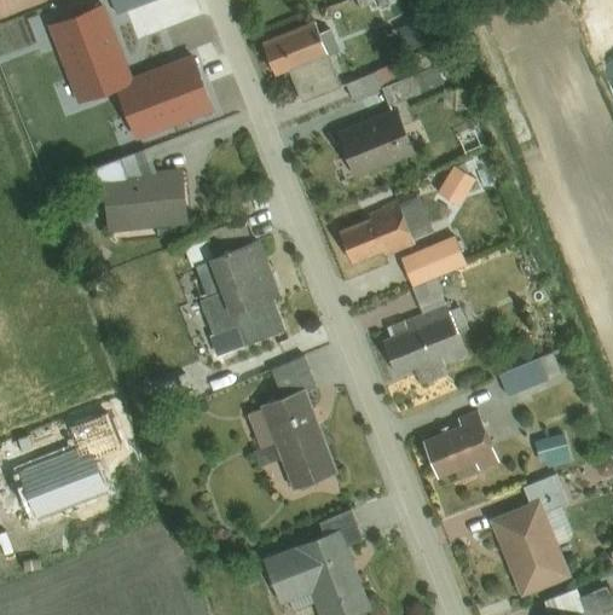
[(125,87),(128,79),(99,5),(40,28),(71,108),(113,92),(125,87)]
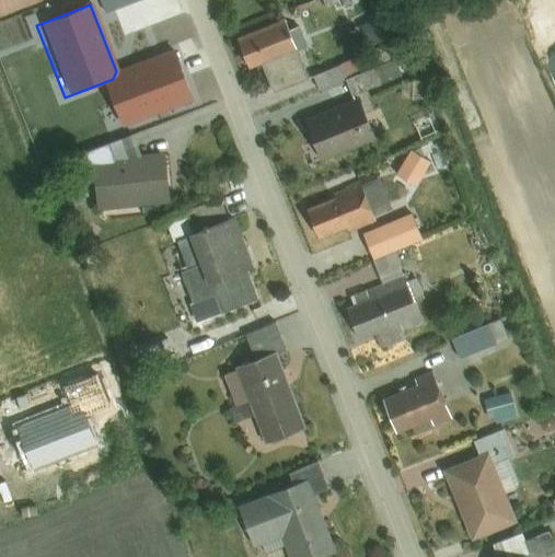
[(282,22),(236,39),(247,69),(263,64),(295,51),(282,22)]
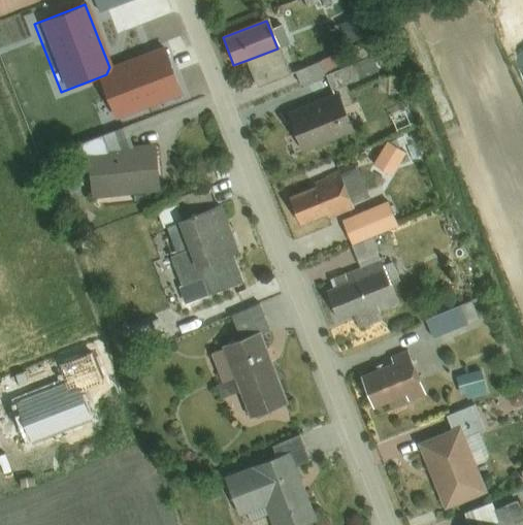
[(111,119),(176,95),(160,48),(109,67),(106,74),(96,78),(111,119)]
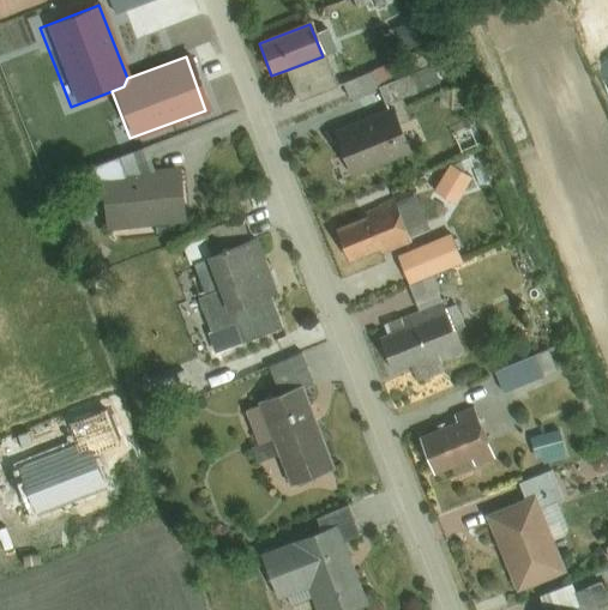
[(323,56),(288,70),(300,100),(333,86),(323,56)]
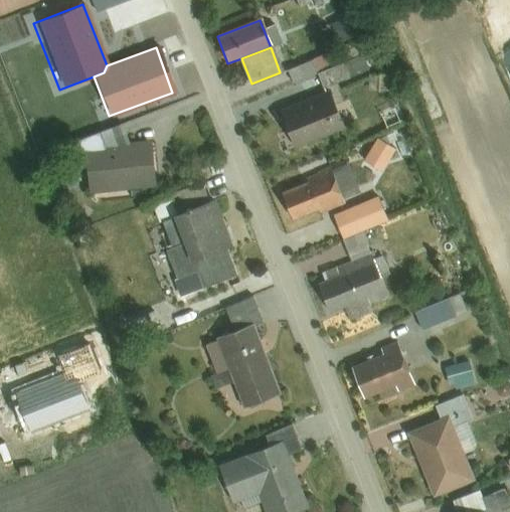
[(332,51),(288,68),(293,82),(318,73),(338,65),(332,51)]
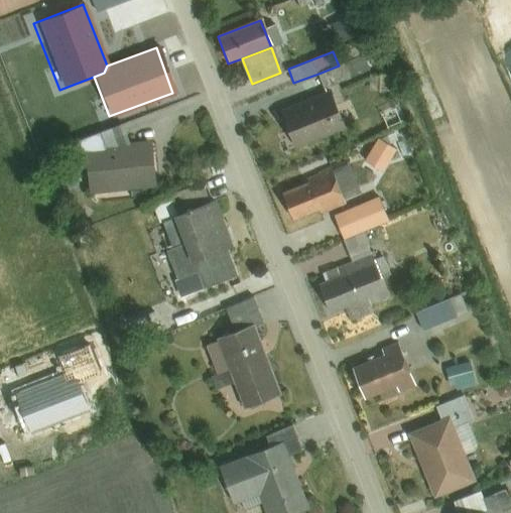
[(339,66),(318,74),(325,90),(367,73),(361,56),(339,66)]
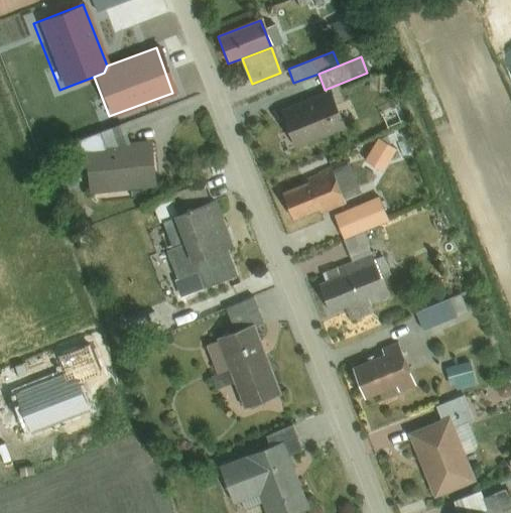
[(369,75),(368,92),(387,93),(388,77),(369,75)]
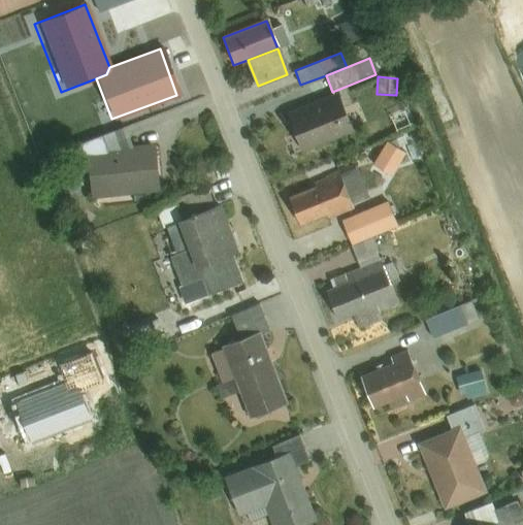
[(335,95),(288,115),(302,150),(351,130),(335,95)]
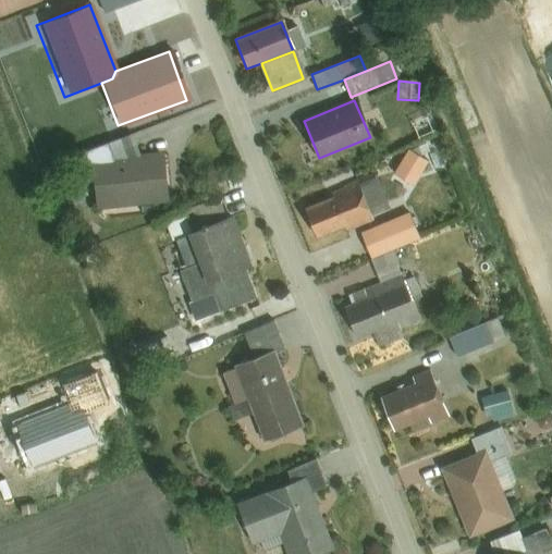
[(163,156),(94,162),(98,210),(168,204),(163,156)]
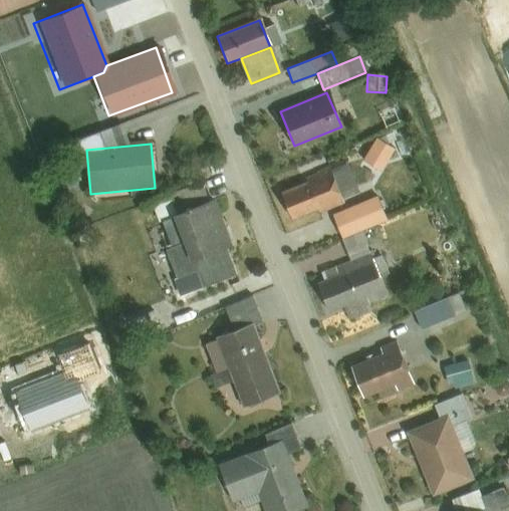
[(389,147),(371,152),(376,168),(395,163),(389,147)]
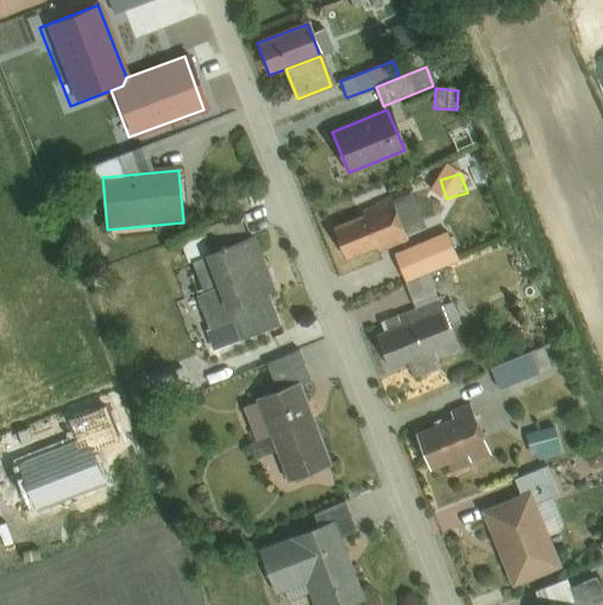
[(391,205),(404,238),(425,229),(413,197),(391,205)]
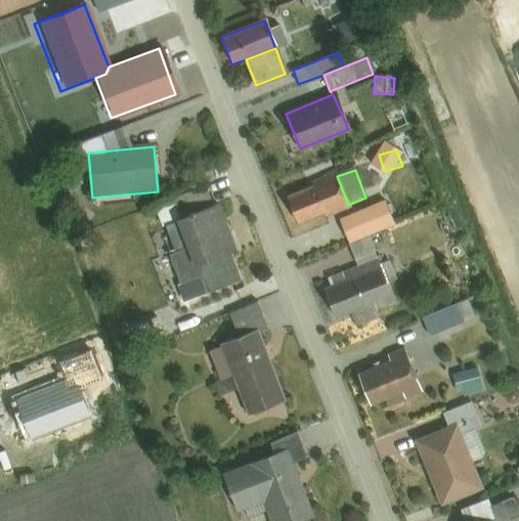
[(337,176),(286,197),(297,224),(348,205),(337,176)]
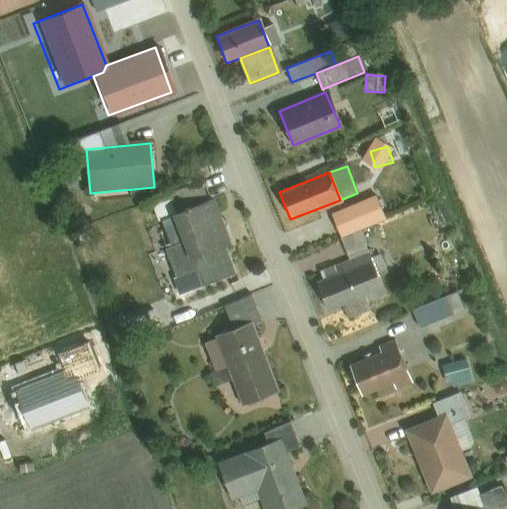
[(373,196),(332,213),(342,238),(360,231),(383,221),(373,196)]
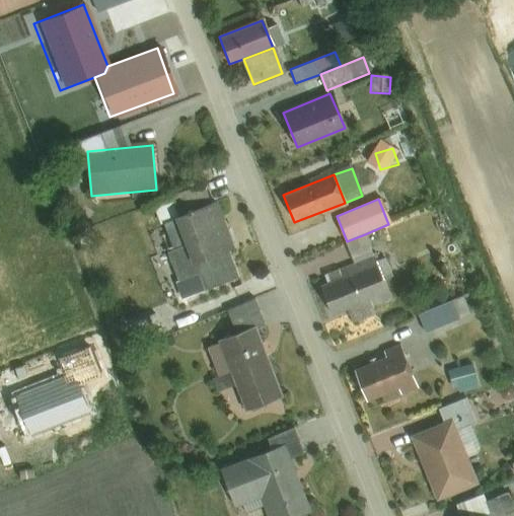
[(218,202),(176,217),(187,244),(194,264),(228,250),(235,248),(218,202)]
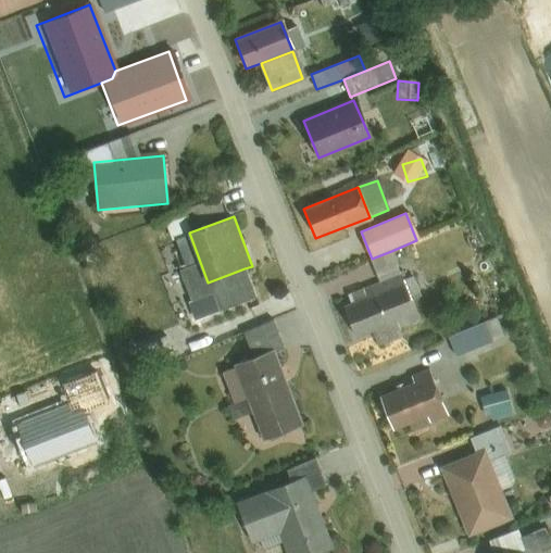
[(400,272),(391,251),(372,259),(380,279),(400,272)]
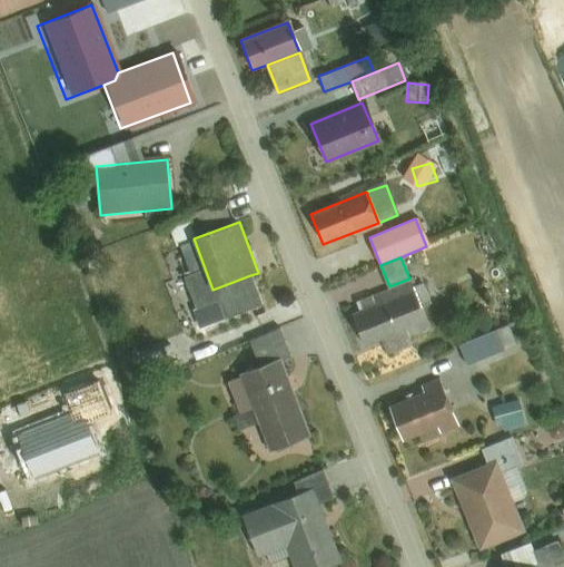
[(184,276),(195,308),(217,300),(213,290),(205,269),(184,276)]
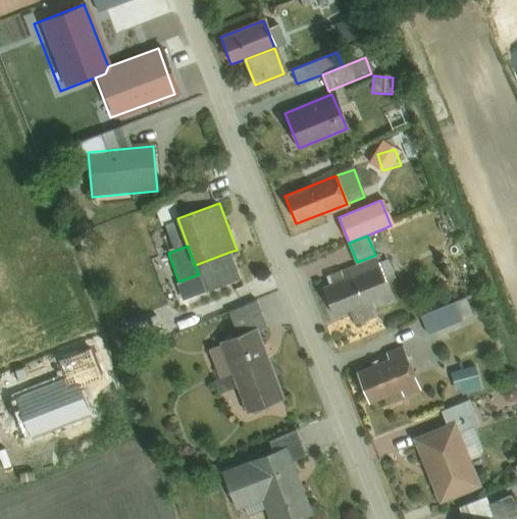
[(205,290),(239,277),(229,252),(195,265),(199,274),(205,290)]
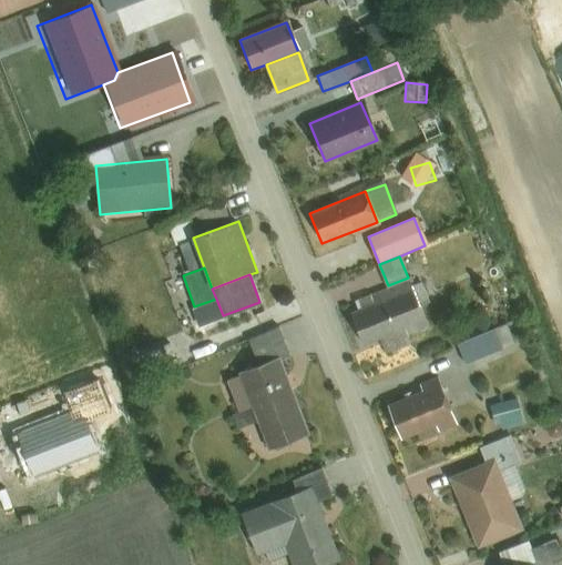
[(358,311),(353,313),(366,345),(406,329),(408,334),(427,326),(409,281),(355,303),(358,311)]
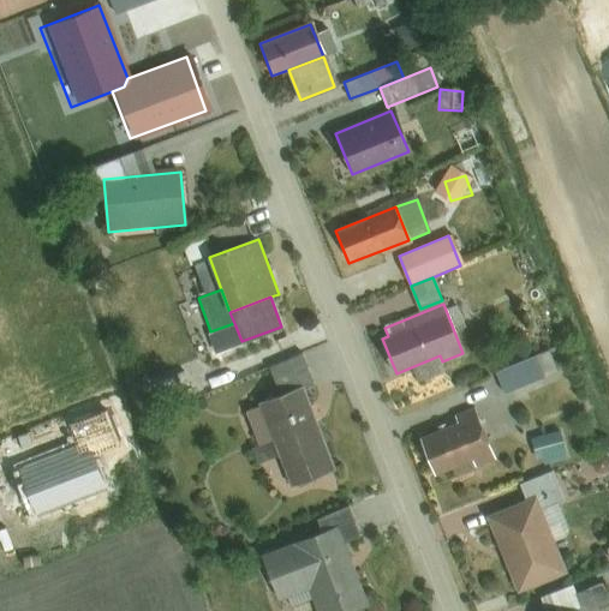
[(548,351),(495,372),(503,395),(556,373),(548,351)]
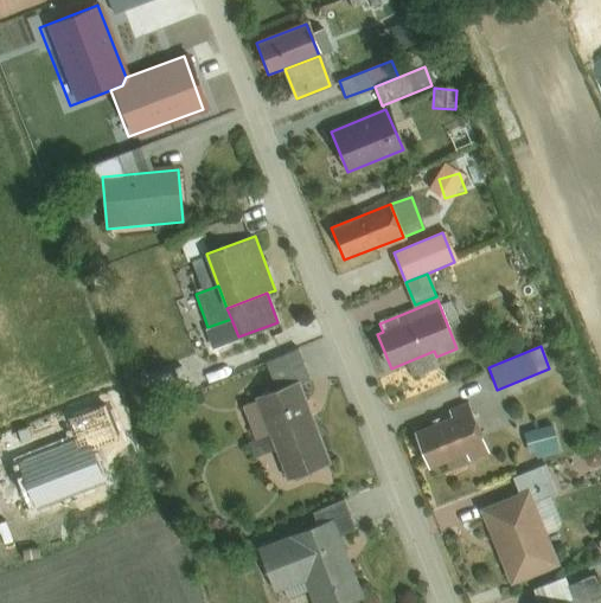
[(307,379),(296,351),(263,363),(274,392),(298,383),(307,379)]
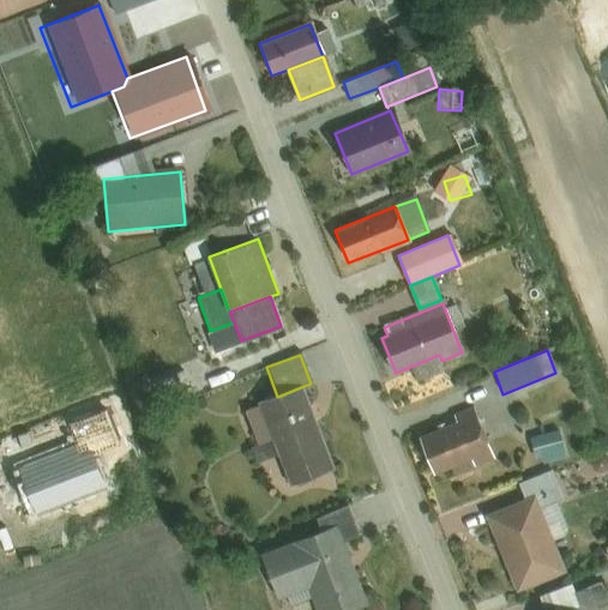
[(277,397),(258,404),(271,439),(289,487),(332,471),(301,387),(277,397)]
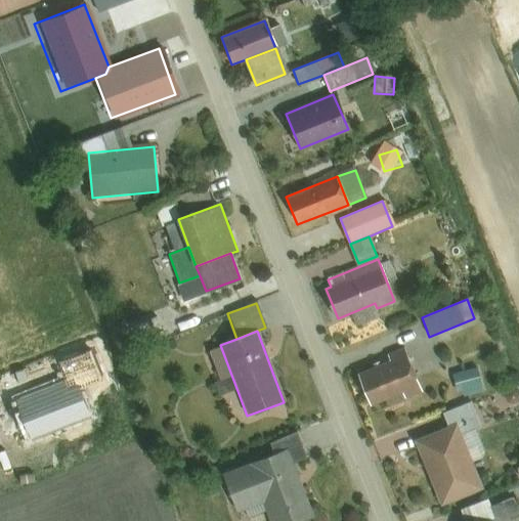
[(208,349),(219,380),(231,375),(220,345),(208,349)]
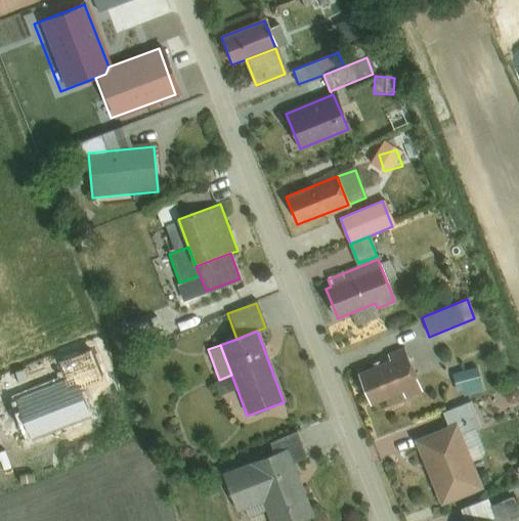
[(390,361),(356,375),(370,406),(403,392),(405,397),(422,391),(403,348),(387,354),(390,361)]
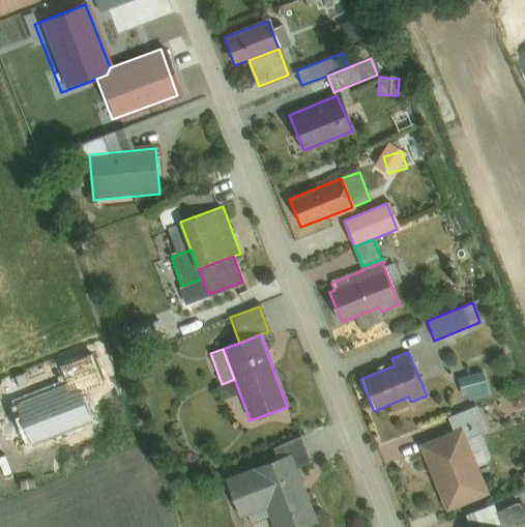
[(54,369),(60,386),(63,393),(74,389),(77,398),(99,389),(88,357),(54,369)]
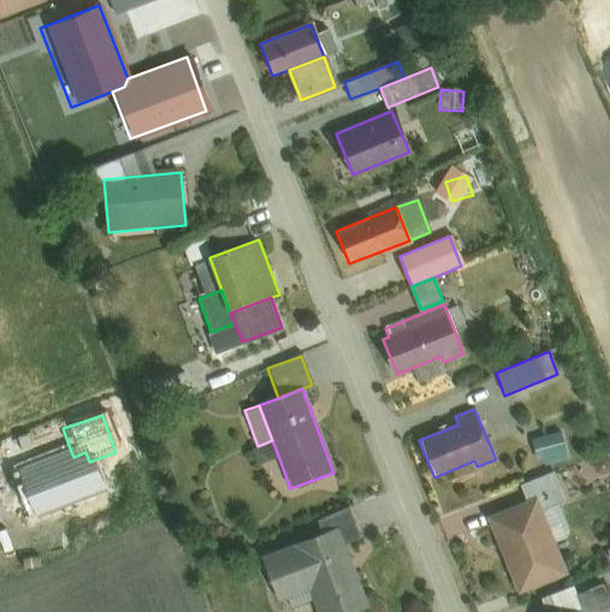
[(561,432),(532,439),(539,465),(568,458),(561,432)]
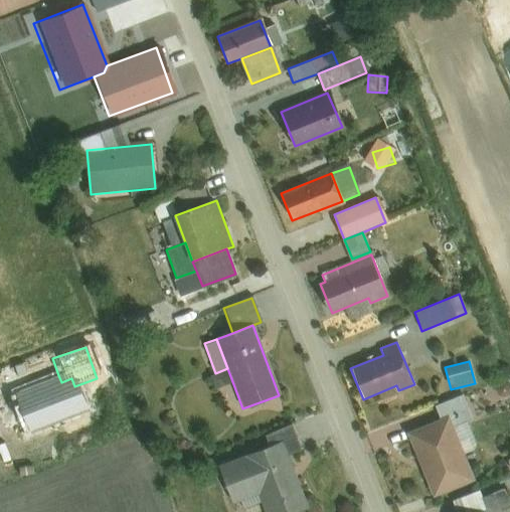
[(58,375),(9,394),(24,437),(86,412),(74,386),(71,378),(61,382),(58,375)]
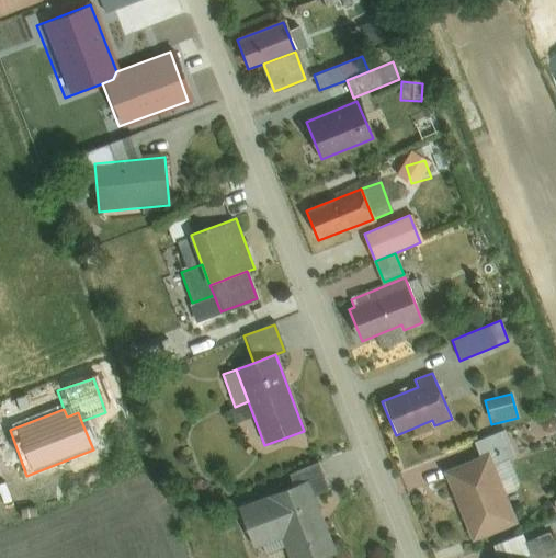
[(514,454),(505,432),(474,445),(479,457),(488,453),(492,463),(514,454)]
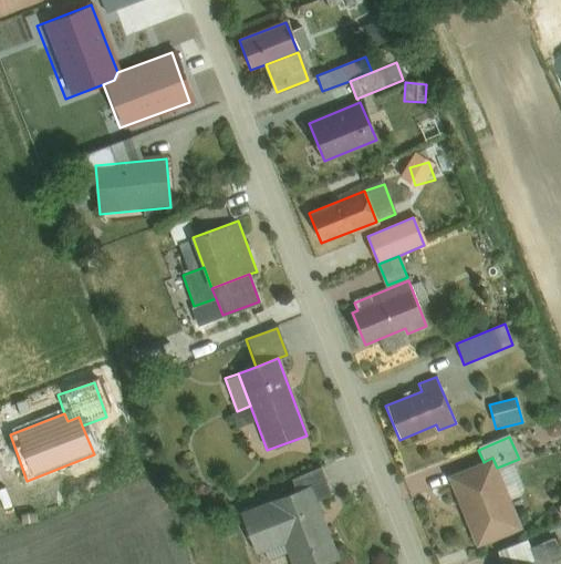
[(484,462),(447,477),(476,547),(521,529),(497,468),(492,458),(484,462)]
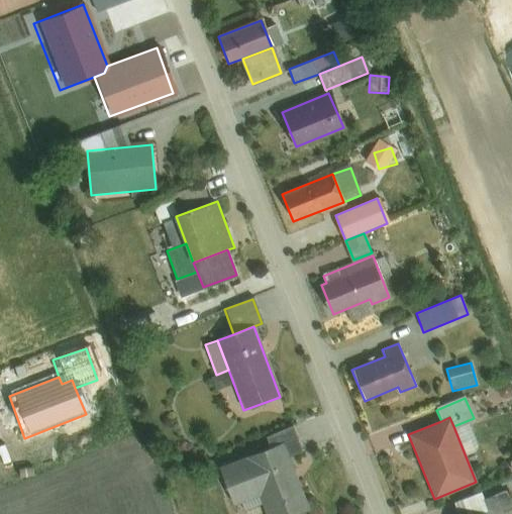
[(302,451),(293,426),(266,436),(271,448),(282,444),(287,456),(302,451)]
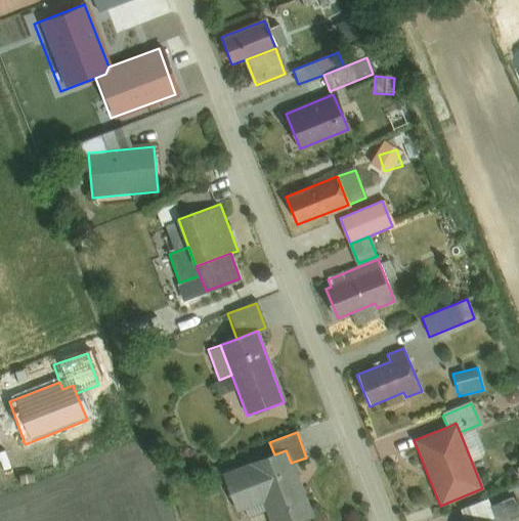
[(274,454),(224,473),(238,511),(263,502),(269,520),(304,520),(311,518),(291,463),(286,450),(274,454)]
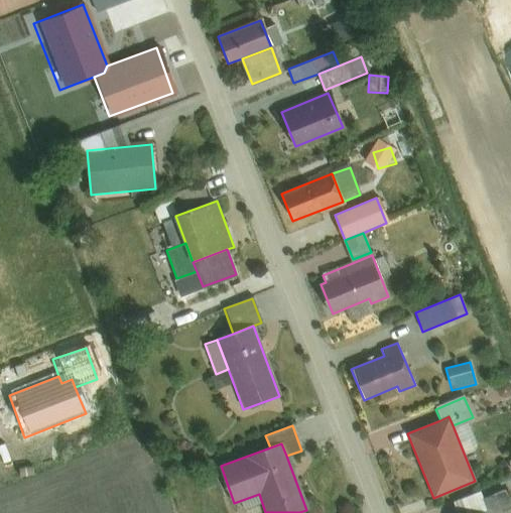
[(507,512),(510,511),(510,500),(508,491),(484,500),(488,511),(488,512),(507,512)]
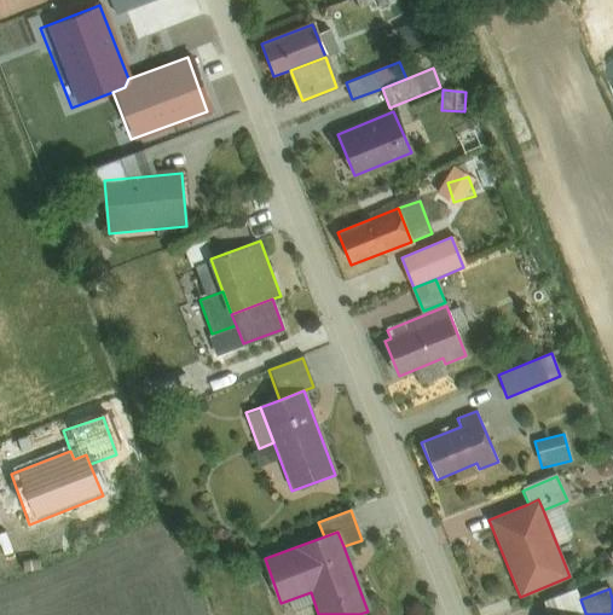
[(580,599),(578,591),(547,602),(550,614),(582,614),(585,613),(580,599)]
